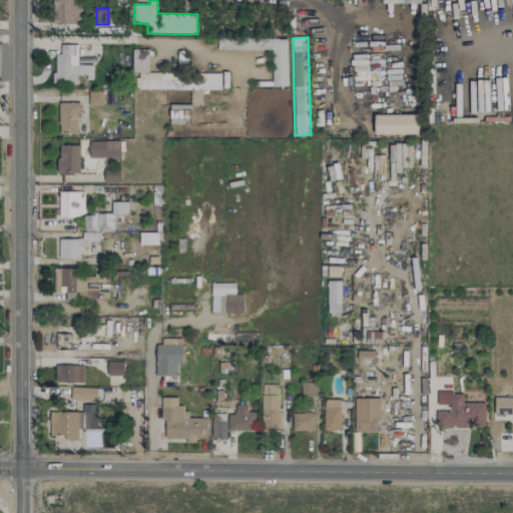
[(287,86),(287,39),(217,40),(217,50),(272,49),(272,86),(287,86)]
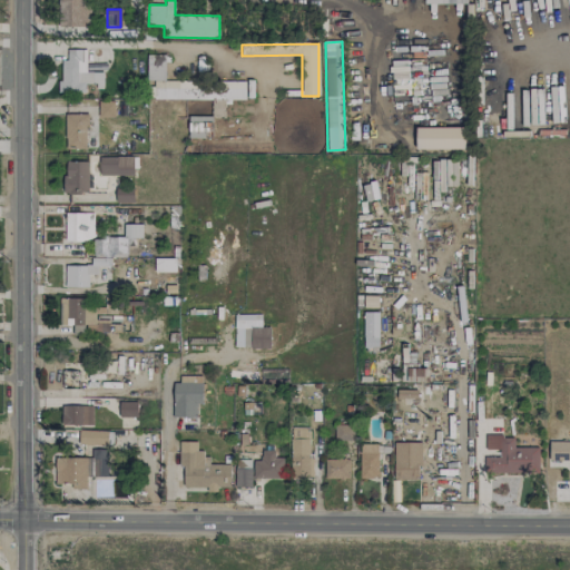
[(102,72),(86,72),(87,50),(67,49),(67,60),(59,60),(59,92),(85,92),(85,86),(102,86),(102,72)]
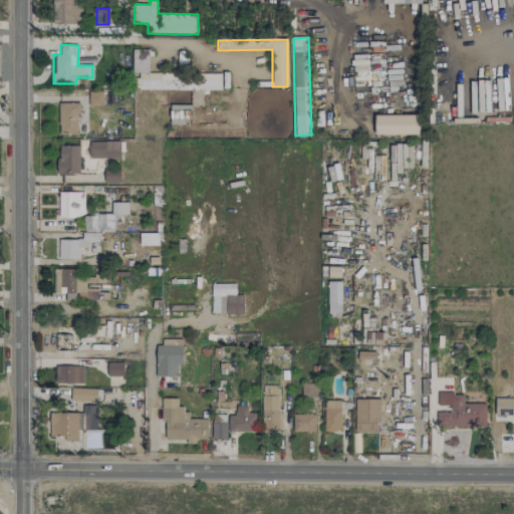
[(134,72),(150,72),(149,51),(133,51),(134,72)]
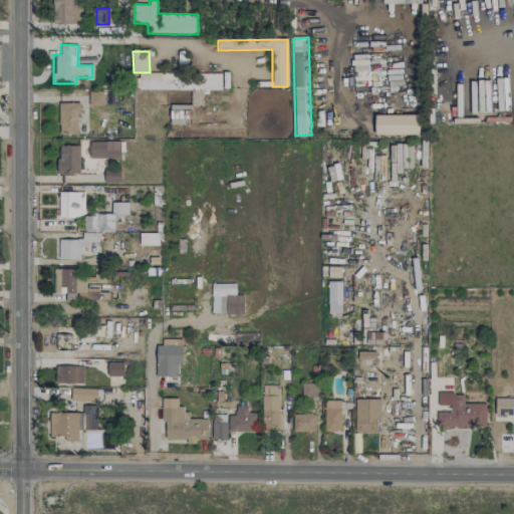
[(221,74),(135,74),(135,89),(191,89),(191,106),(202,106),(202,91),(220,91),(221,74)]
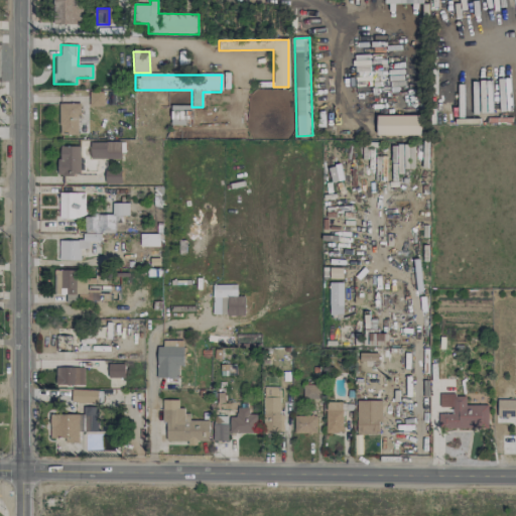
[(103,92),(89,92),(89,106),(103,106),(103,92)]
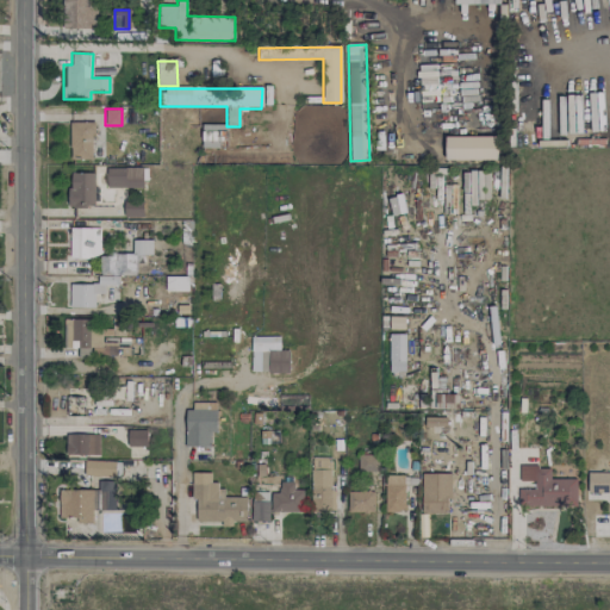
[(93,159),(92,122),(69,123),(70,160),(93,159)]
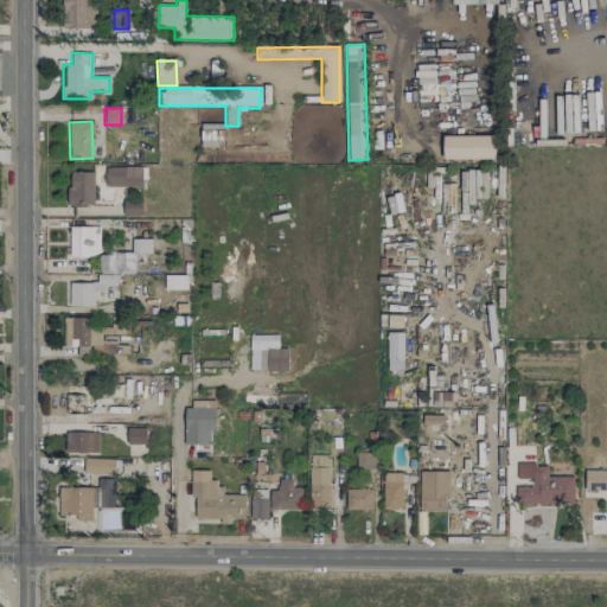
[(200,147),(225,147),(225,125),(200,123),(200,147)]
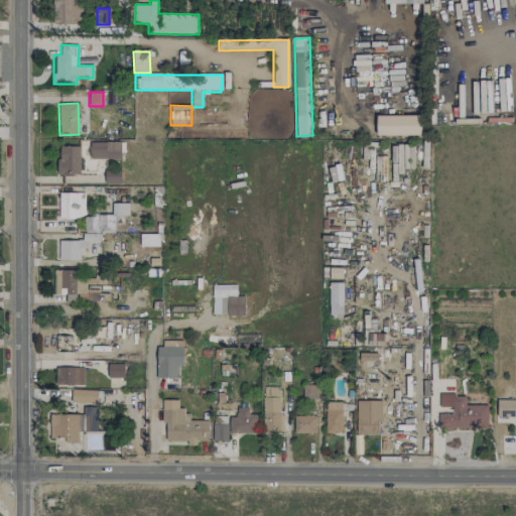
[(420,115),(376,116),(377,135),(421,135),(420,115)]
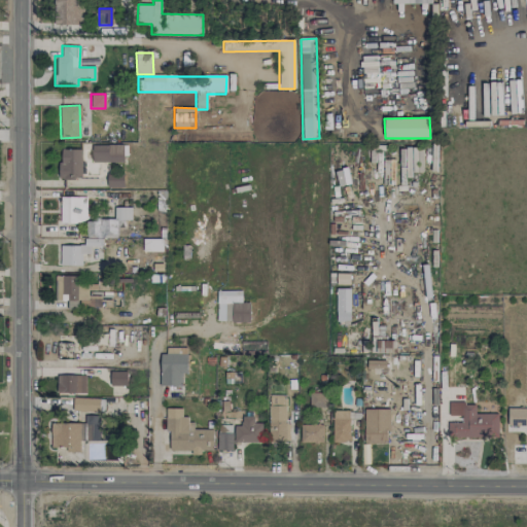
[(81,150),(60,149),(59,179),(80,180),(81,150)]
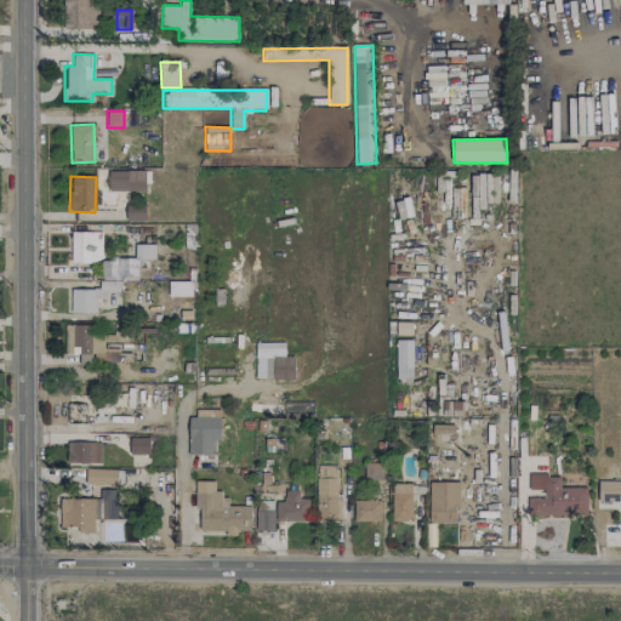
[(126,220),(144,221),(146,204),(126,204),(126,220)]
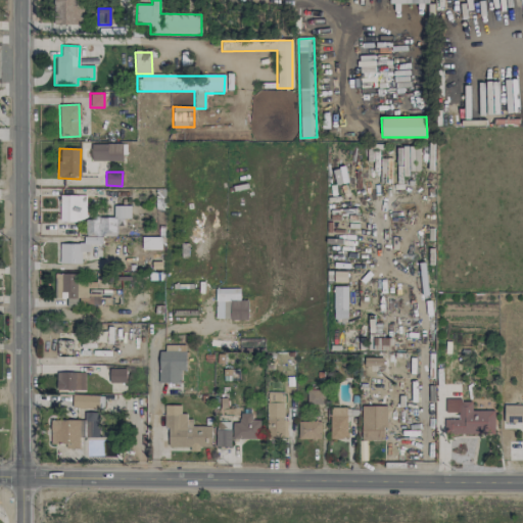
[(60,221),(85,221),(85,195),(60,195),(60,221)]
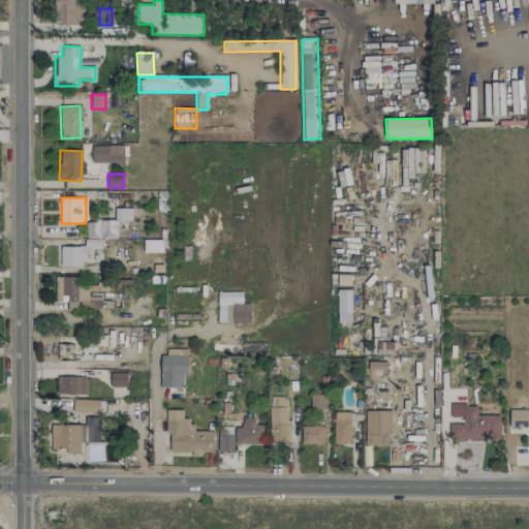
[(131,208),(115,208),(115,220),(86,221),(86,236),(114,235),(114,228),(123,227),(123,221),(132,221),(131,208)]
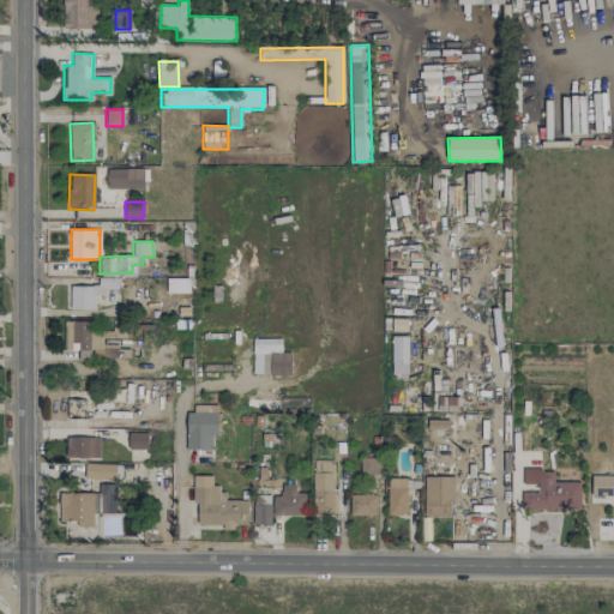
[(95,309),(95,295),(104,295),(104,286),(119,287),(119,278),(98,278),(98,287),(67,286),(67,309),(95,309)]
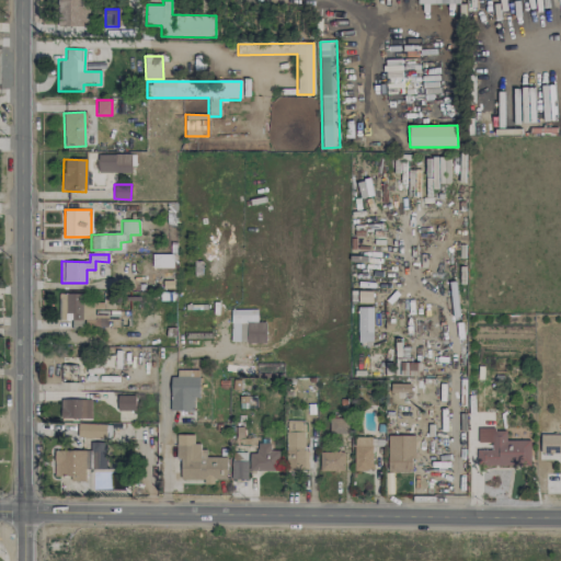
[(172,254),(152,254),(152,267),(173,267),(172,254)]
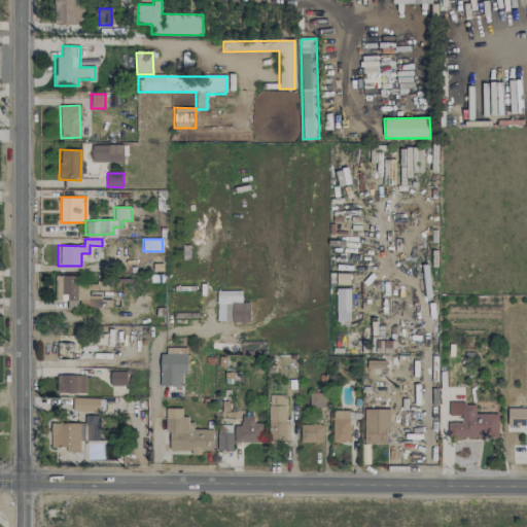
[(55,301),(79,301),(79,307),(111,307),(111,297),(88,297),(88,282),(79,282),(79,276),(55,276),(55,301)]
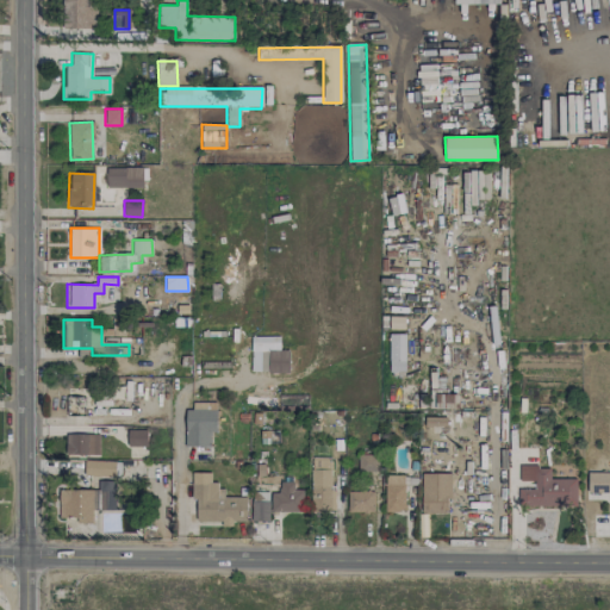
[(404,335),(390,334),(390,373),(403,374),(404,335)]
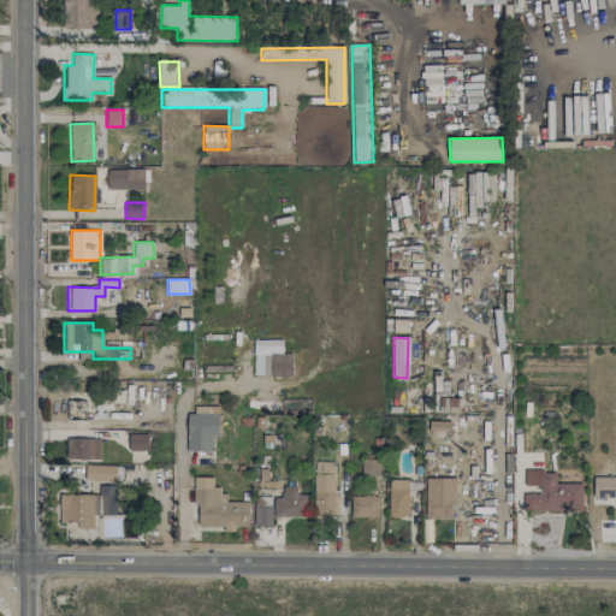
[(253,375),(291,377),(291,353),(282,353),(283,341),(254,339),(253,375)]
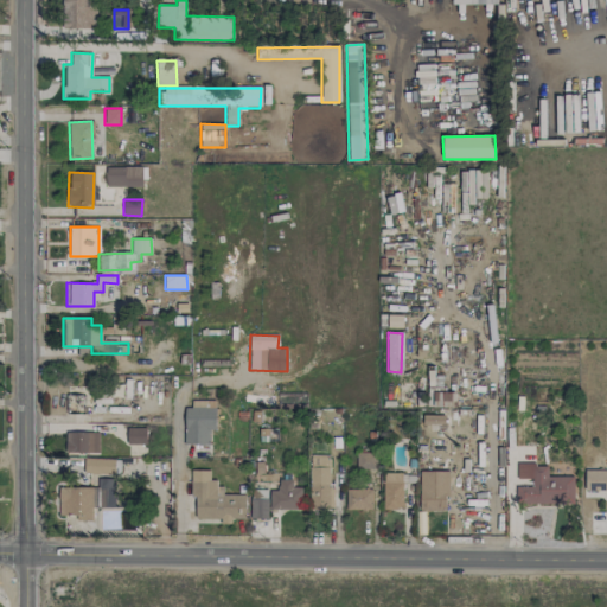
[(209,445),(209,430),(215,430),(216,402),(185,402),(184,445),(209,445)]
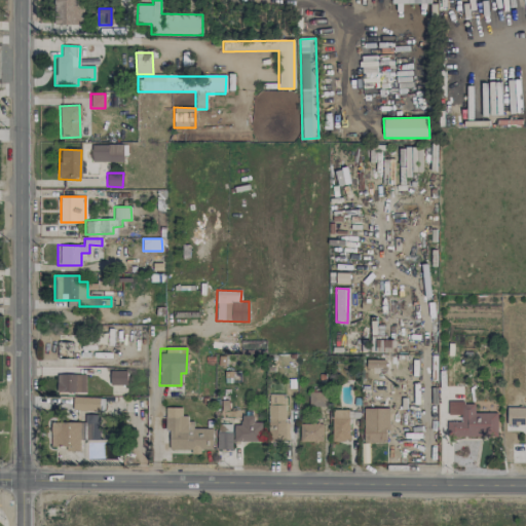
[(126,371),(110,371),(110,385),(126,385),(126,371)]
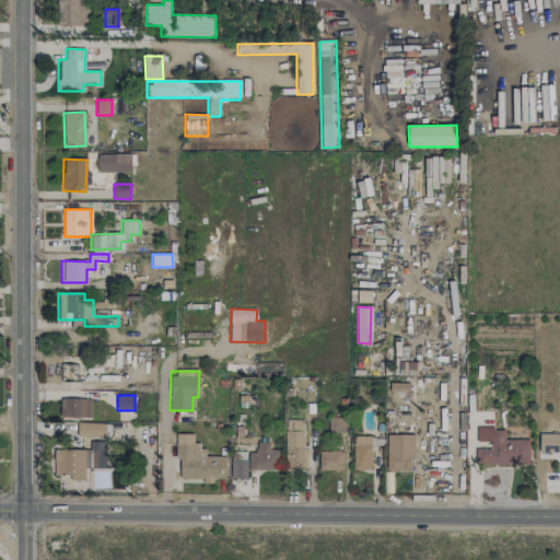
[(60,398),(60,418),(91,418),(91,398),(60,398)]
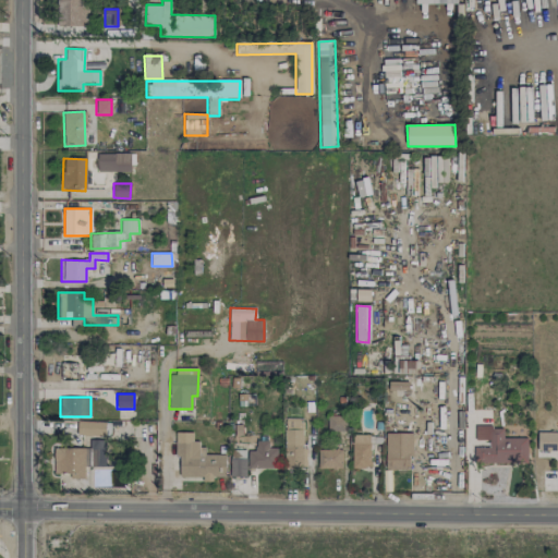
[(327,431),(346,431),(346,416),(327,416),(327,431)]
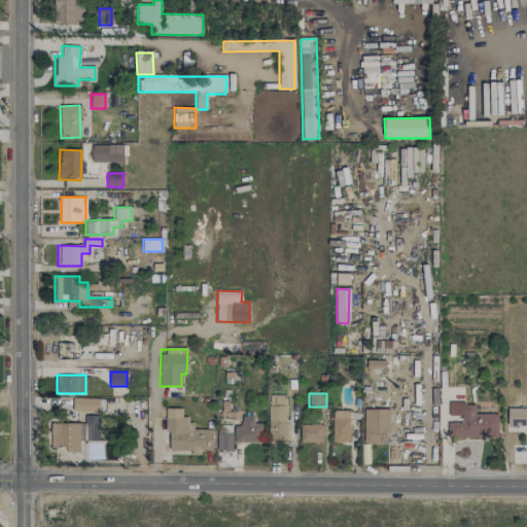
[(268,395),(269,442),(287,442),(287,395),(268,395)]
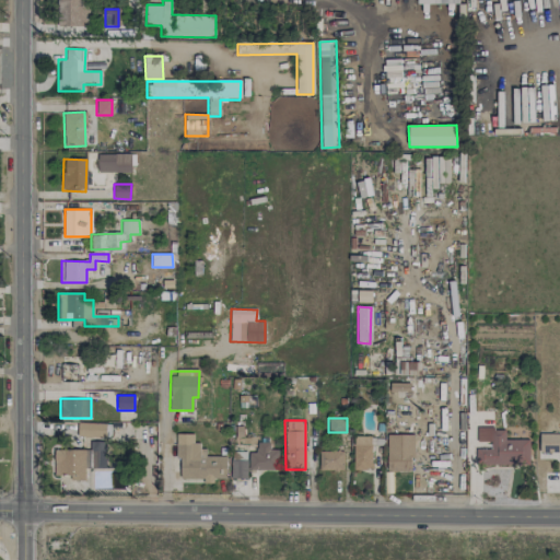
[(105,436),(106,424),(78,423),(78,435),(105,436)]
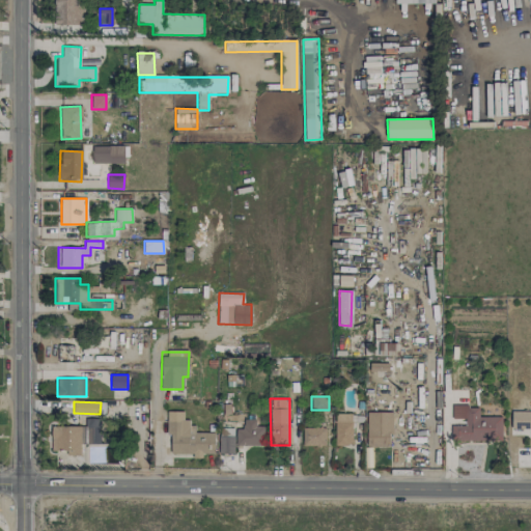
[(502,440),(501,417),(479,417),(478,408),(466,408),(466,425),(451,425),(451,441),(502,440)]
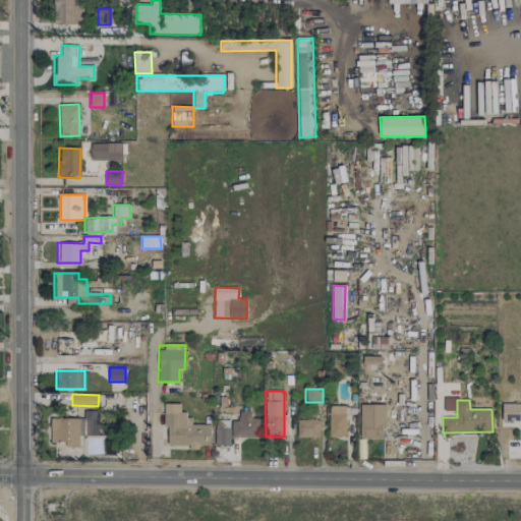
[(210,446),(211,424),(191,424),(191,415),(180,414),(180,404),(164,403),(163,426),(168,426),(168,445),(189,446),(189,450),(198,450),(198,446),(210,446)]
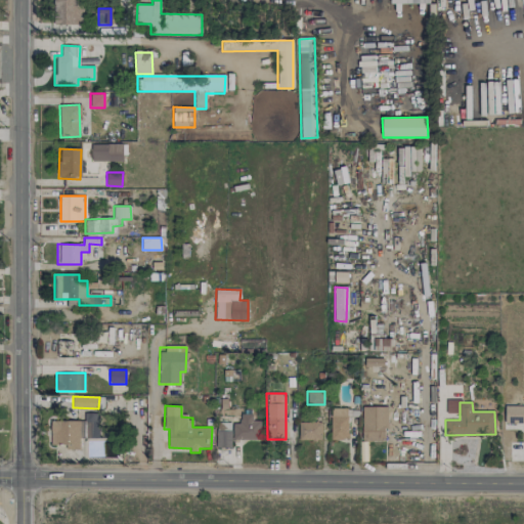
[(523,423),(523,405),(505,405),(505,423),(523,423)]
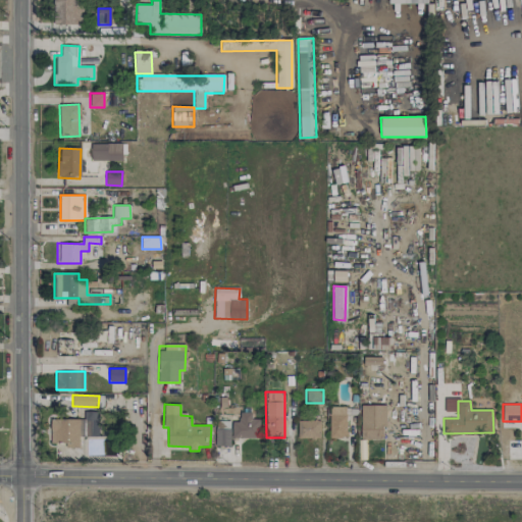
[(384,405),(360,406),(361,439),(385,439),(384,405)]
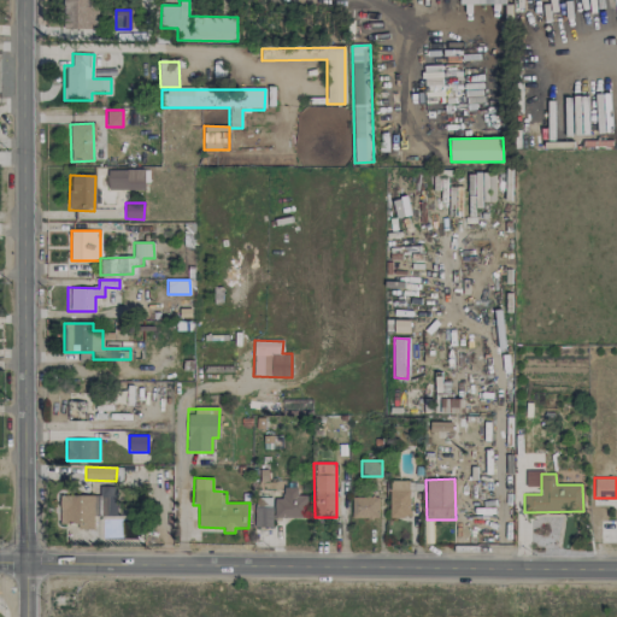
[(389,517),(409,517),(409,480),(388,481),(389,517)]
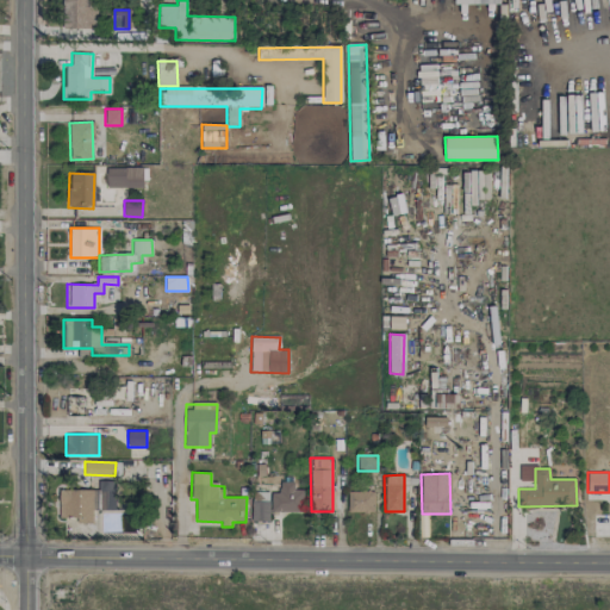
[(114,510),(116,481),(99,480),(99,510),(114,510)]
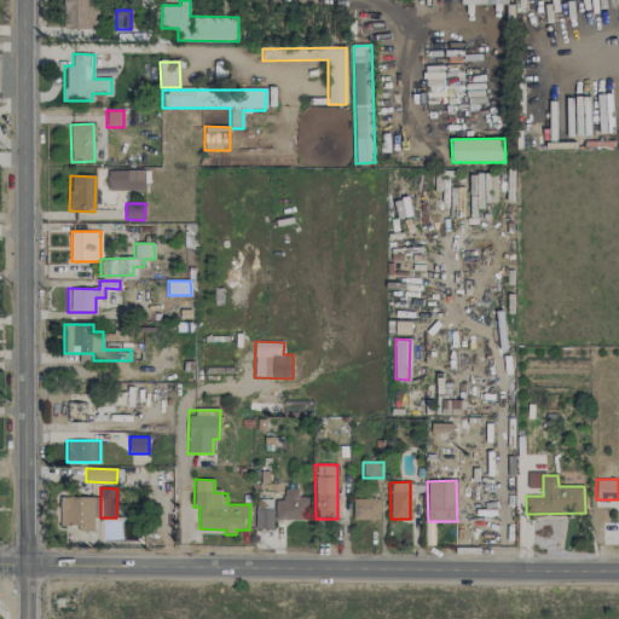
[(275,519),(307,520),(307,497),(299,497),(299,490),(283,489),(283,504),(275,503),(275,519)]
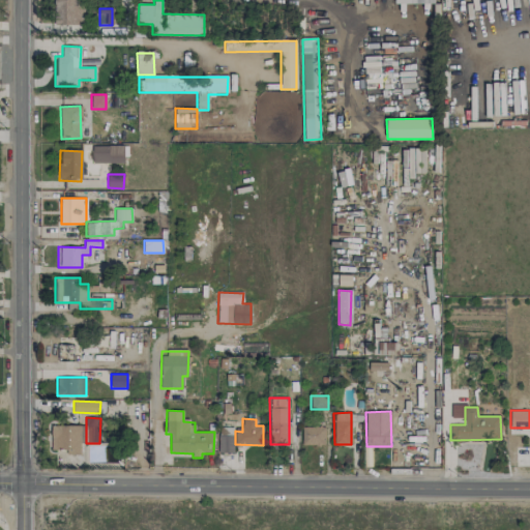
[(51,449),(67,449),(67,454),(81,454),(80,444),(85,443),(84,425),(50,425),(51,449)]
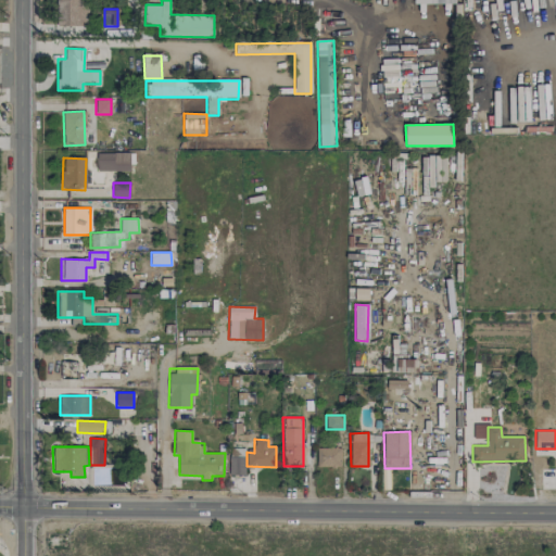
[(316,466),(340,467),(340,449),(317,449),(316,466)]
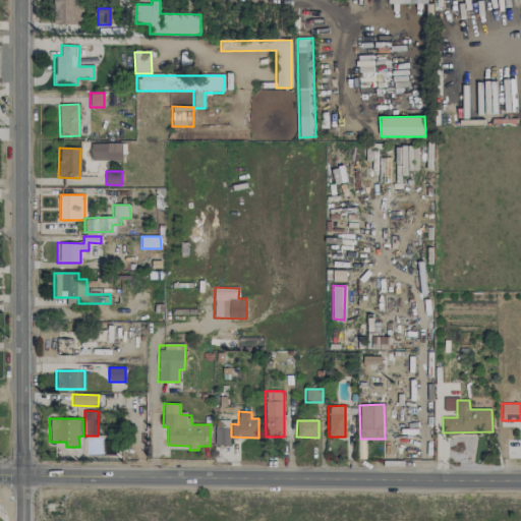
[(230,446),(230,421),(215,421),(215,445),(230,446)]
